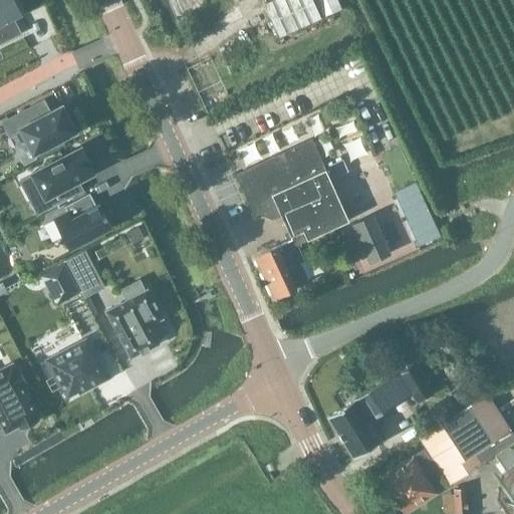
[(0,0),(0,44),(20,34),(20,35),(22,34),(21,32),(20,32),(16,23),(9,27),(7,22),(20,15),(20,16),(21,15),(20,14),(16,5),(17,4),(14,0),(0,0)]
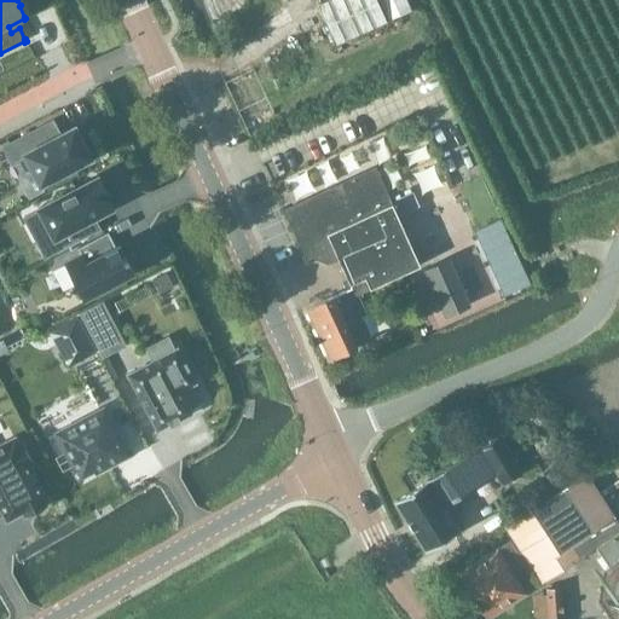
[(330,0),(319,5),(337,45),(389,21),(380,0),(330,0)]
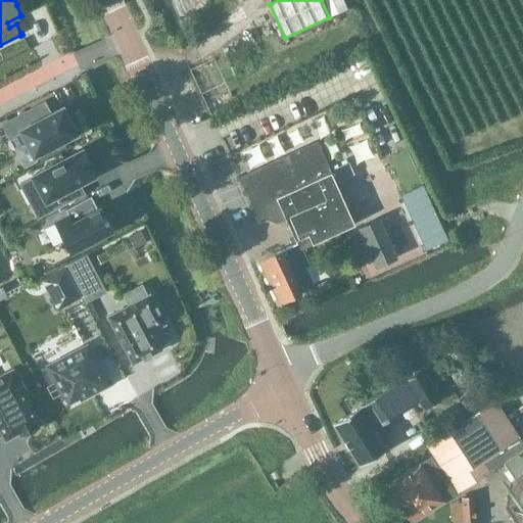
[(321,0),(329,17),(347,9),(343,0),(321,0)]
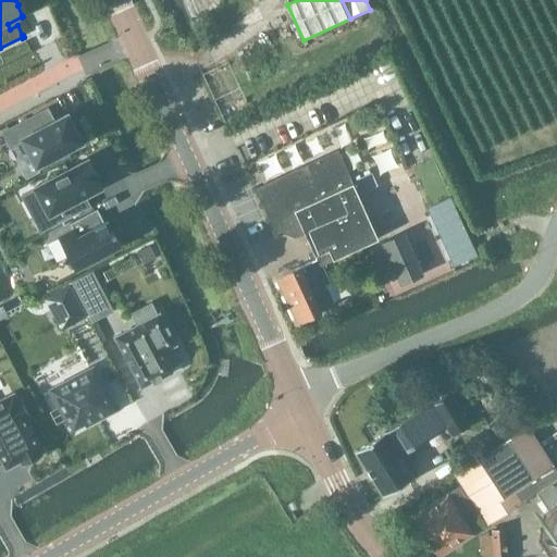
[(379,61),(386,84),(397,81),(390,58),(379,61)]
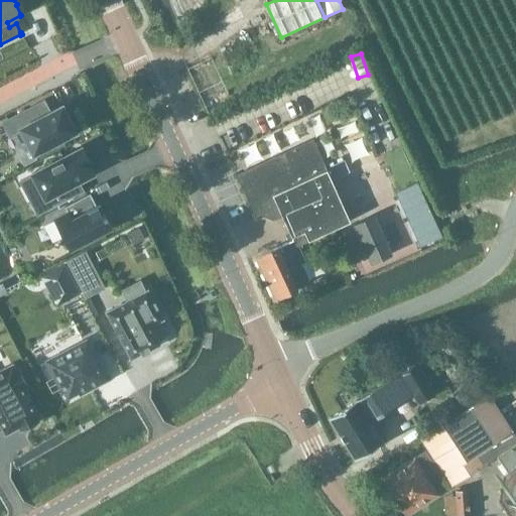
[(76,133),(76,134),(77,133),(77,131),(76,131),(73,124),(68,114),(68,115),(63,107),(62,106),(61,107),(41,117),(35,106),(3,123),(10,136),(20,130),(34,155),(76,133)]
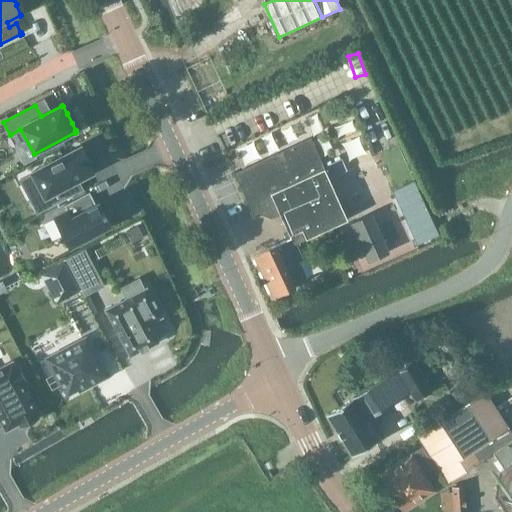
[(271,217),(280,214),(291,238),(254,256),(273,297),(306,282),(296,259),(302,256),(296,243),(348,220),(329,179),(347,171),(342,160),(323,168),(310,139),(235,174),(254,215),(261,211),(262,214),(271,217)]
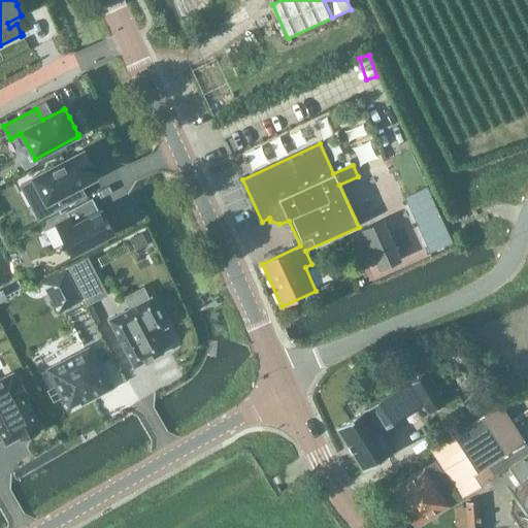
[(91,169),(93,168),(85,152),(33,178),(45,202),(43,204),(50,216),(77,201),(71,191),(96,178),(91,169)]
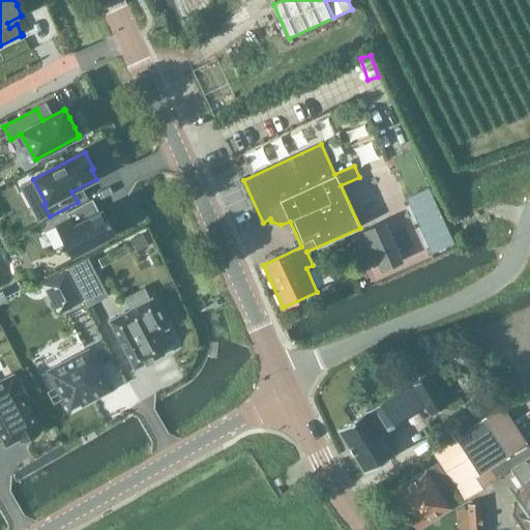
[(72,257),(116,234),(112,226),(118,223),(110,208),(105,211),(104,210),(100,211),(93,199),(67,212),(70,218),(56,226),(72,257)]
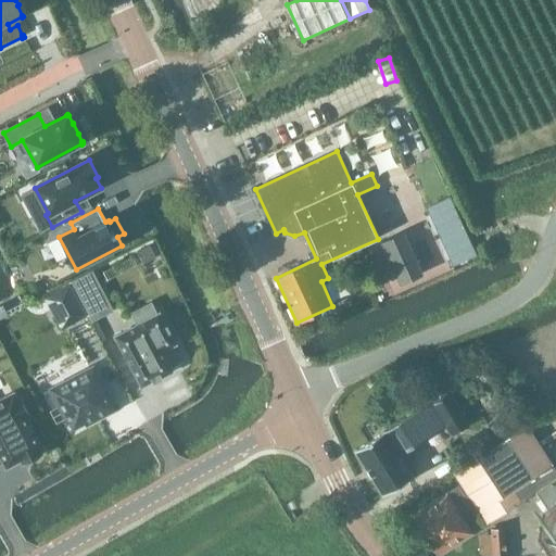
[(421,275),(403,232),(382,242),(401,283),(421,275)]
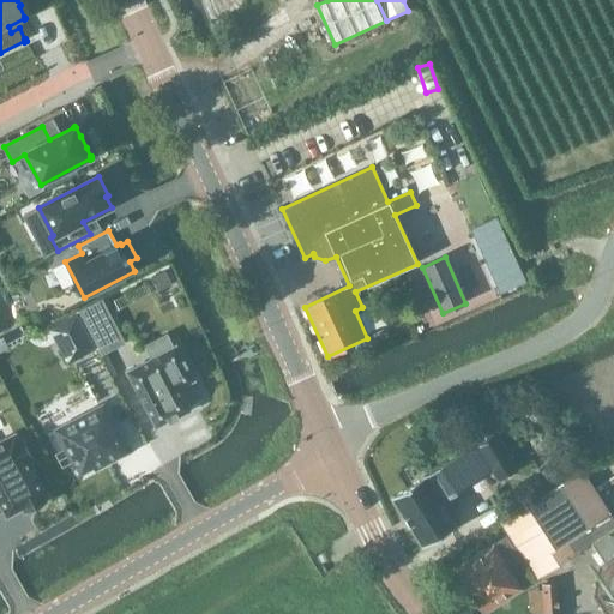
[(164,272),(152,278),(160,292),(172,284),(164,272)]
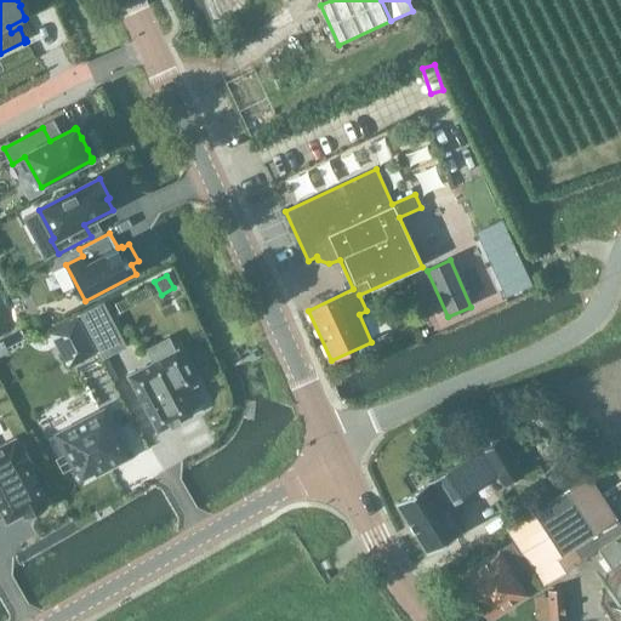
[(103,305),(81,315),(93,337),(114,326),(103,305)]
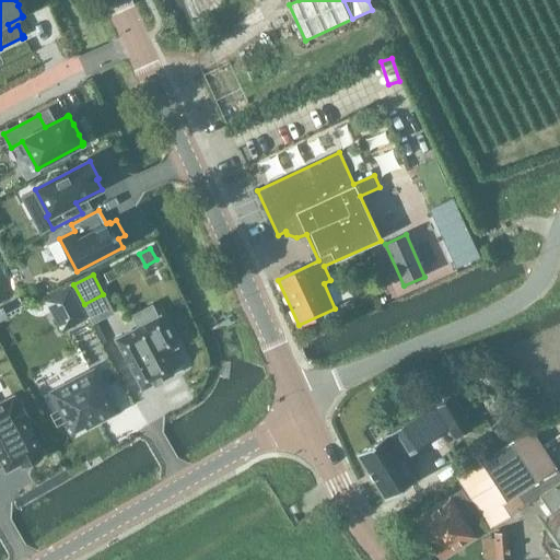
[(71,288),(45,301),(51,313),(61,307),(71,327),(88,318),(71,288)]
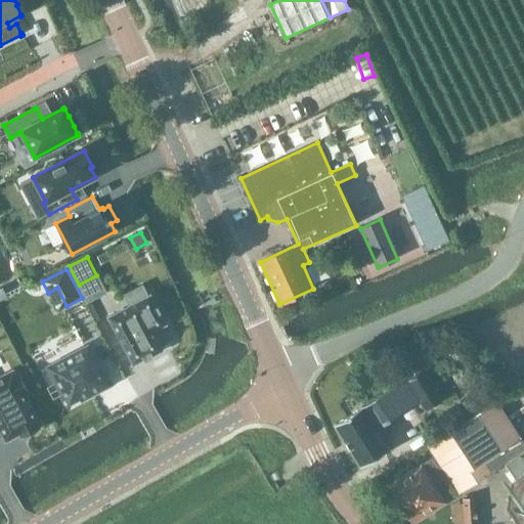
[(166,324),(150,296),(108,317),(133,364),(144,358),(145,360),(146,359),(145,358),(150,356),(150,357),(151,356),(151,355),(163,349),(153,332),(166,324)]
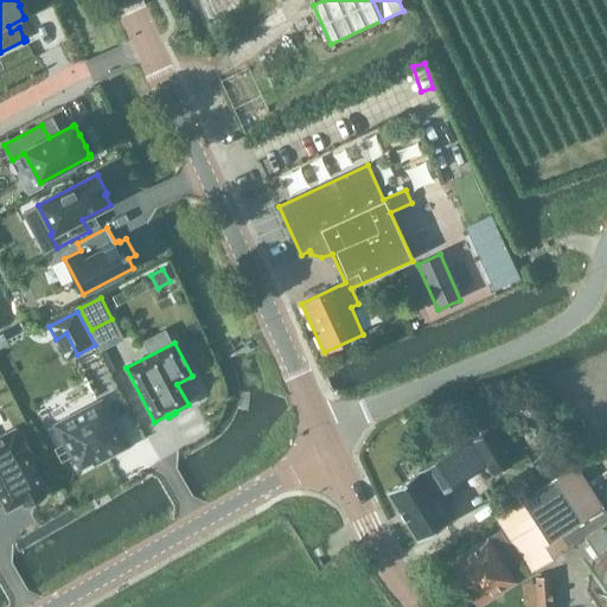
[(102,400),(49,428),(59,447),(64,443),(71,458),(74,457),(81,468),(93,462),(94,465),(128,447),(117,428),(115,429),(109,420),(113,419),(102,400)]
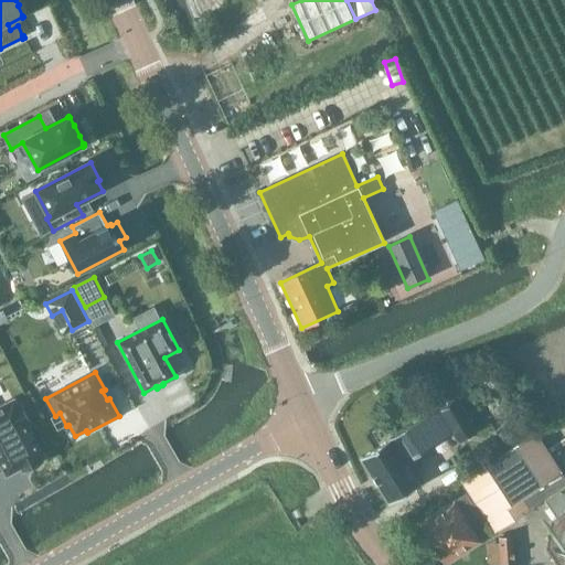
[(477,432),(457,398),(391,440),(361,459),(388,503),(418,486),(405,464),(454,434),(459,443),(477,432)]
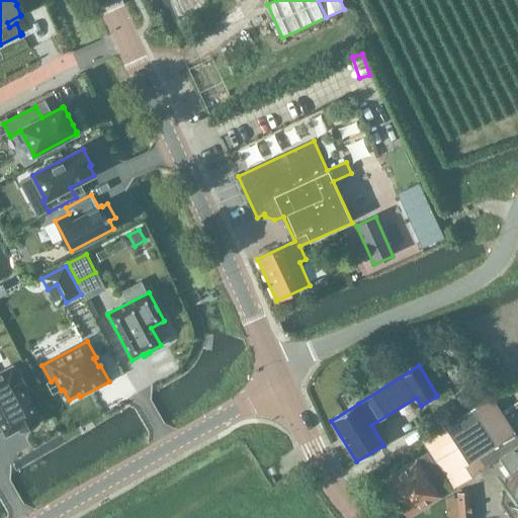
[(0,422),(6,435),(19,428),(21,431),(37,423),(35,420),(38,418),(23,389),(27,387),(18,371),(15,372),(12,367),(0,373),(0,422)]
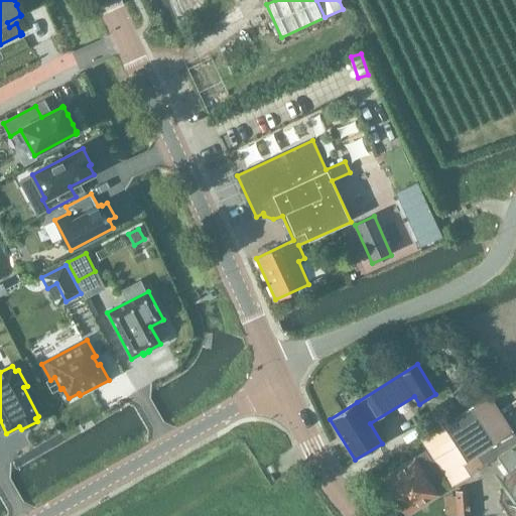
[(458,397),(464,407),(491,391),(484,380),(458,397)]
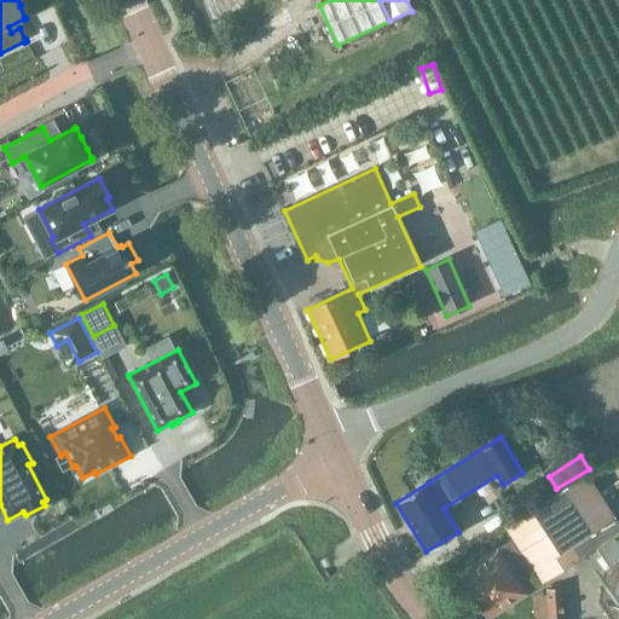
[(588,473),(550,498),(579,542),(617,518),(588,473)]
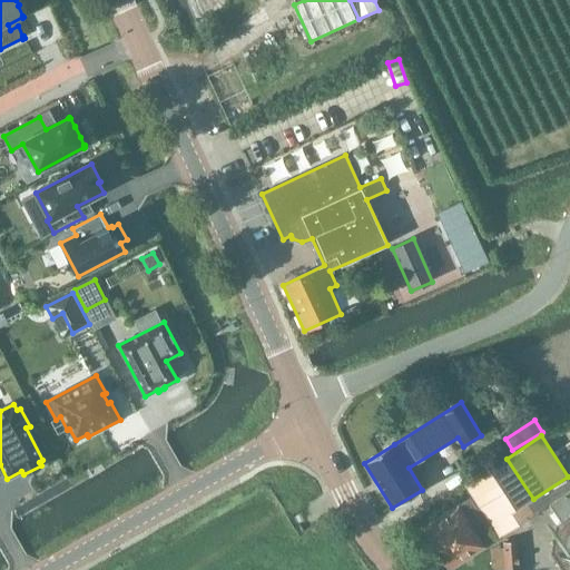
[(507,459),(467,484),(501,537),(541,511),(533,499),(507,459)]
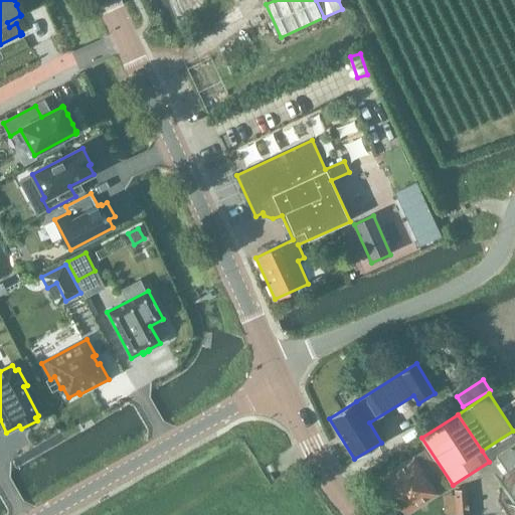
[(514,441),(496,455),(513,480),(511,491),(511,492),(504,497),(513,509),(514,507),(514,441)]
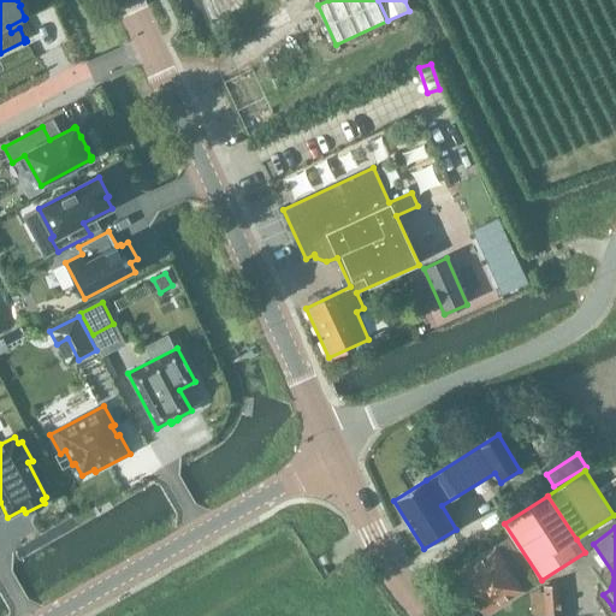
[(456,574),(485,615),(486,615),(526,591),(514,573),(526,564),(508,539),(456,574)]
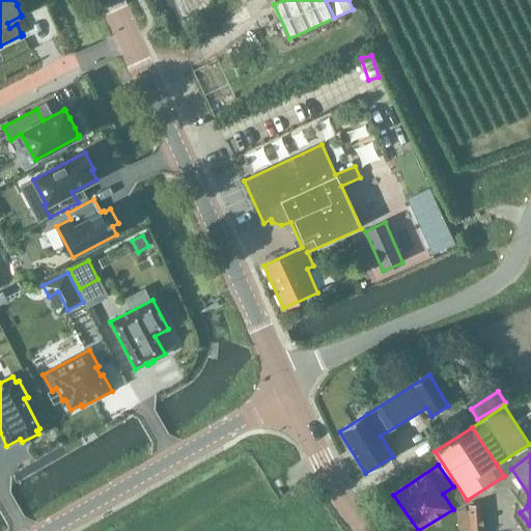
[(484,530),(483,505),(469,506),(470,530),(484,530)]
